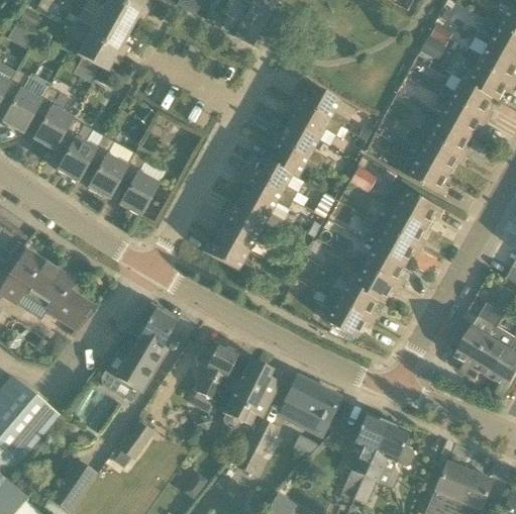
[(100,14),(130,31),(135,22),(140,25),(145,16),(118,0),(88,0),(84,8),(99,16),(100,14)]
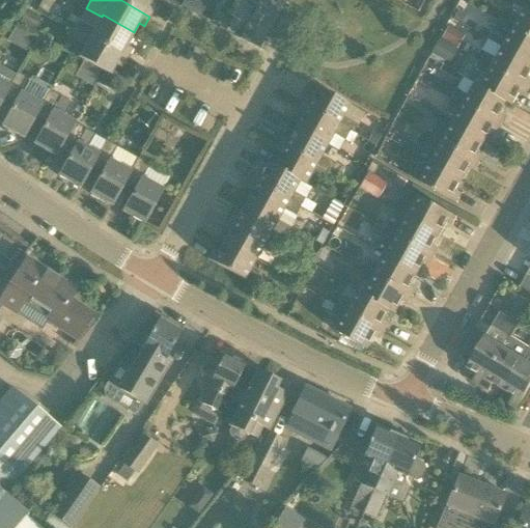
[(121,0),(149,17),(155,8),(149,5),(152,0),(121,0)]
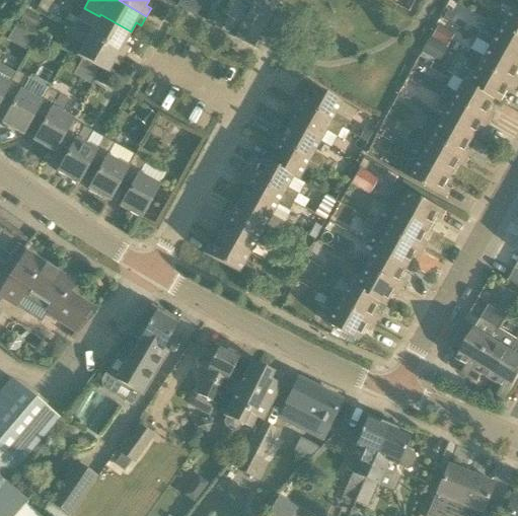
[(190,0),(186,8),(196,13),(202,3),(197,0),(190,0)]
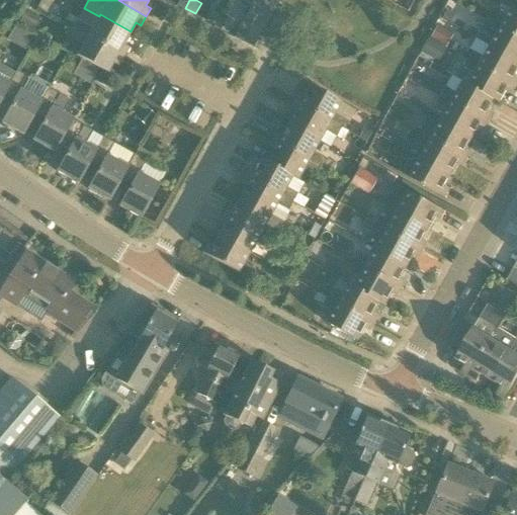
[(254,0),(252,4),(244,20),(252,25),(258,13),(269,19),(279,0),(254,0)]
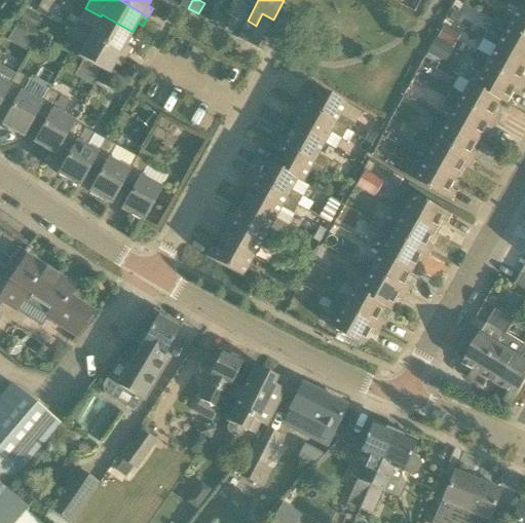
[(517,17),(503,10),(498,21),(524,35),(524,6),(523,6),(517,17)]
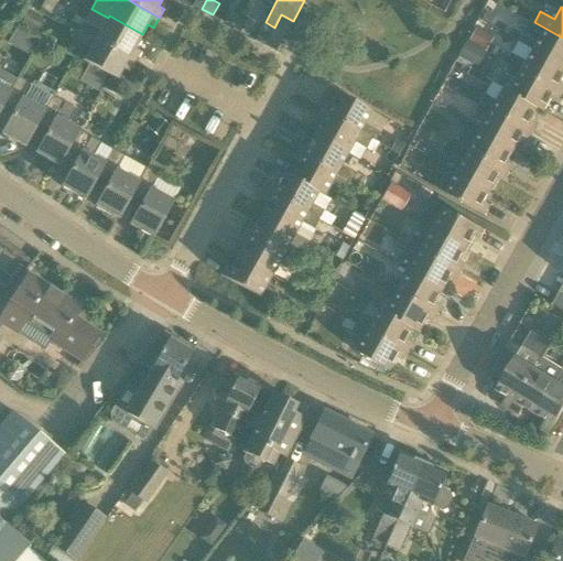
[(82,27),(137,58),(141,50),(136,46),(142,34),(109,15),(108,18),(91,9),(85,20),(82,27)]
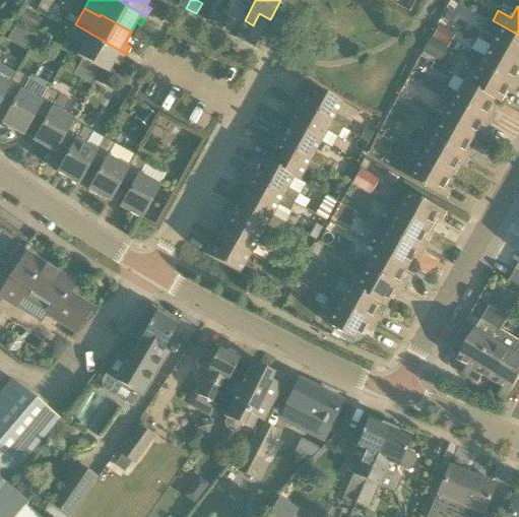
[(451,8),(446,16),(455,21),(459,12),(451,8)]
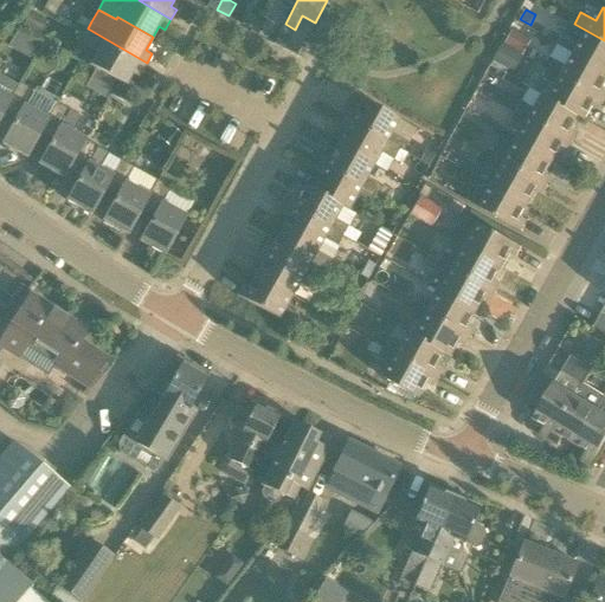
[(24,25),(40,33),(47,19),(32,11),(24,25)]
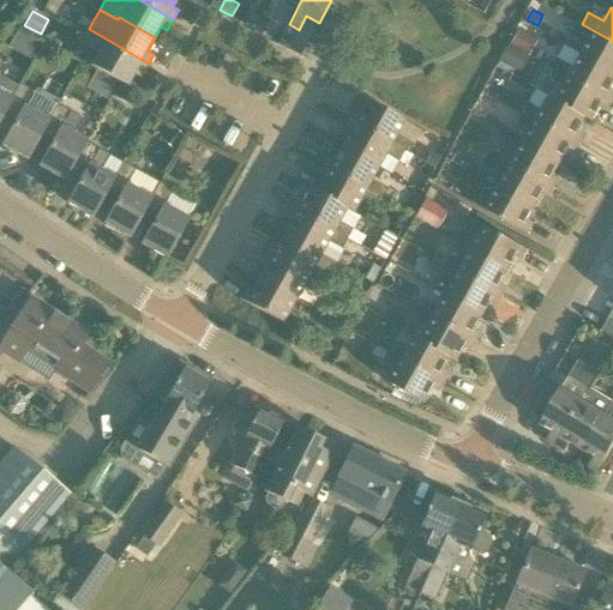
[(257,28),(256,29),(270,36),(275,28),(260,20),(257,28)]
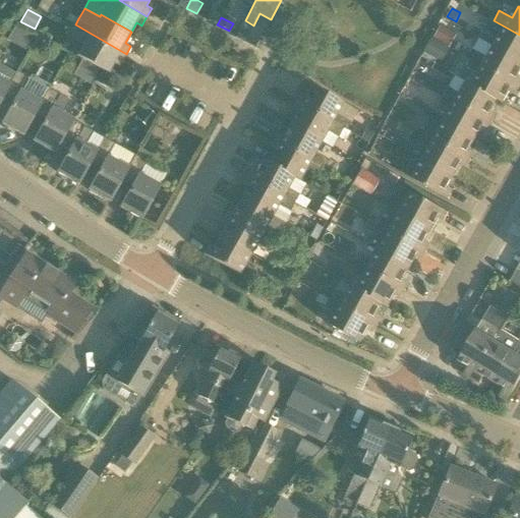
[(495,45),(519,58),(519,35),(494,20),(488,29),(501,35),(495,45)]
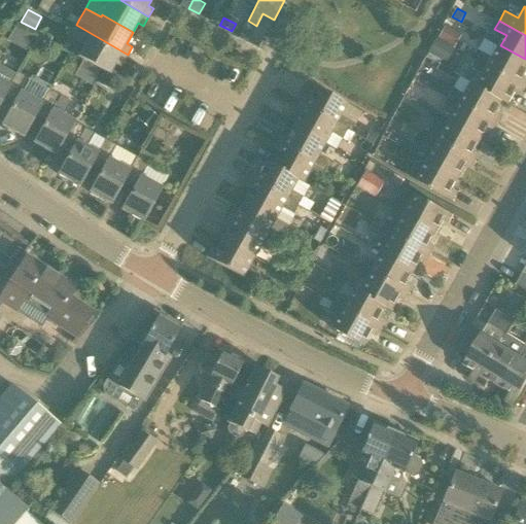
[(128,55),(76,25),(69,36),(85,45),(79,56),(90,61),(102,68),(110,73),(116,62),(121,65),(128,55)]
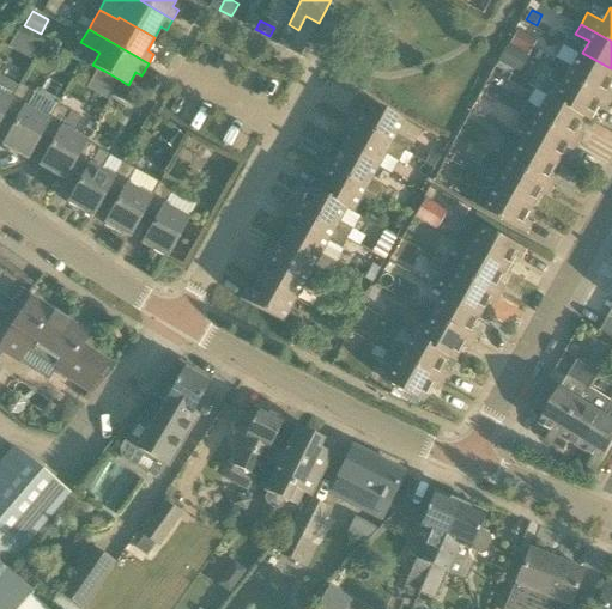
[(525,47),(531,36),(519,29),(513,41),(525,47)]
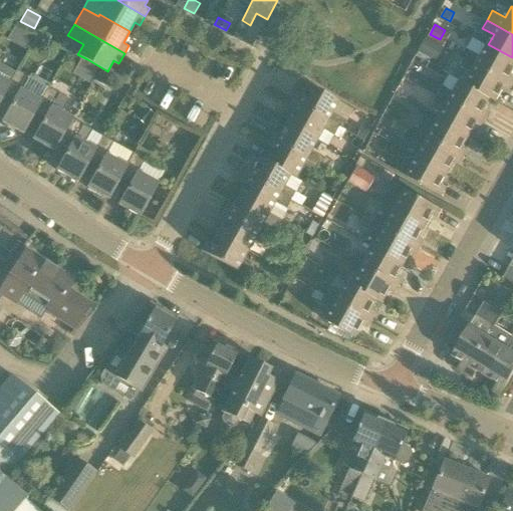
[(238,26),(234,34),(242,39),(247,30),(238,26)]
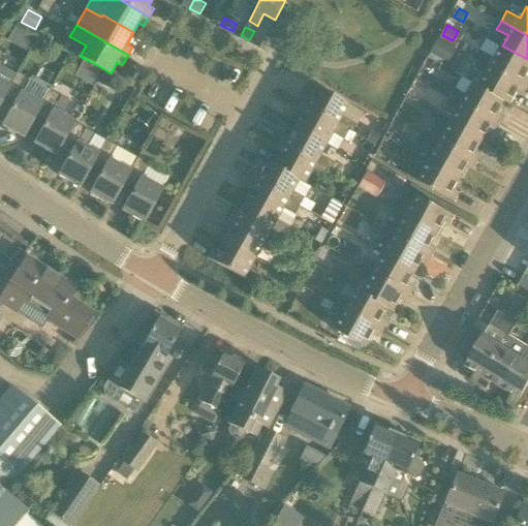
[(457,47),(439,36),(431,51),(449,61),(457,47)]
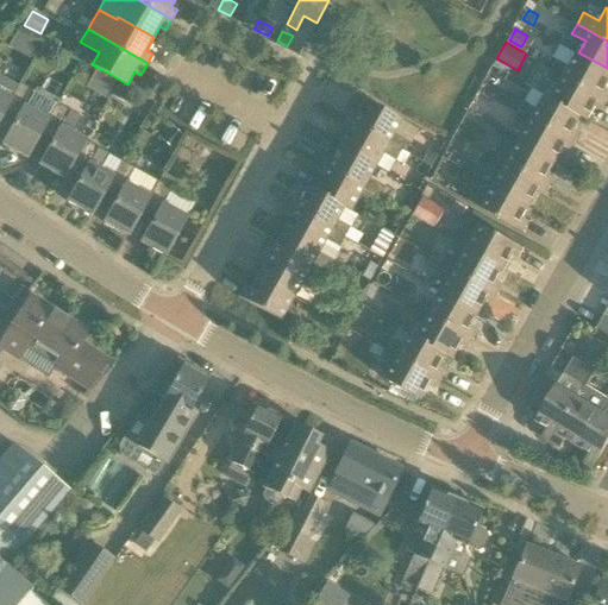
[(557,57),(552,67),(607,98),(607,92),(605,90),(607,86),(607,68),(578,52),(571,65),(557,57)]
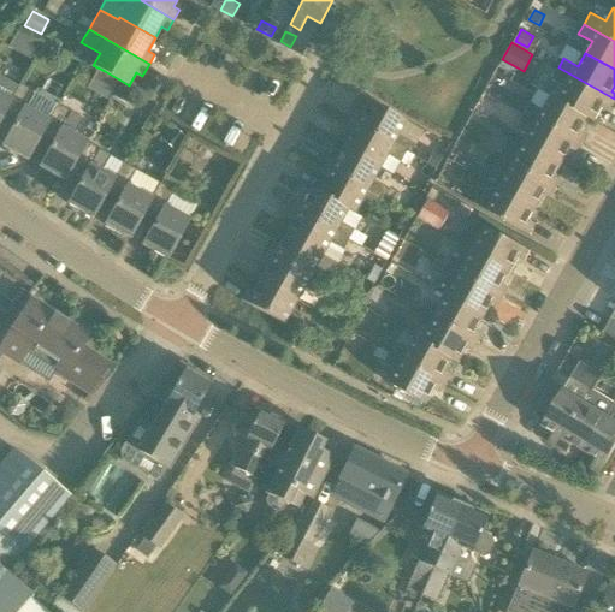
[(559,67),(553,78),(567,87),(561,97),(574,106),(574,107),(589,116),(596,119),(604,105),(605,101),(613,105),(614,102),(614,99),(559,67)]
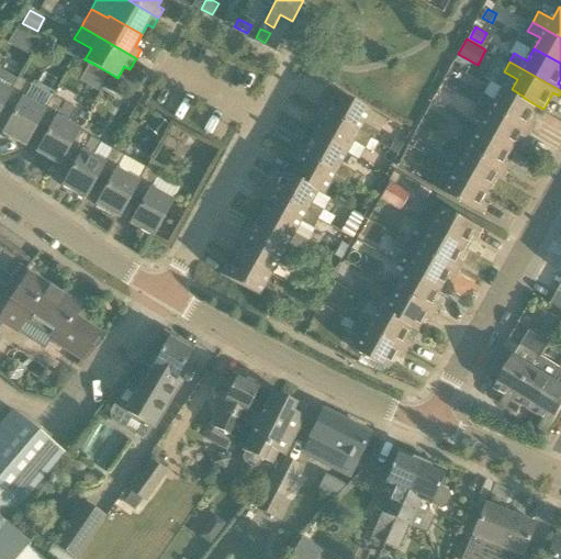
[(11,90),(18,78),(0,68),(0,66),(1,65),(0,65),(0,110),(6,102),(11,90)]
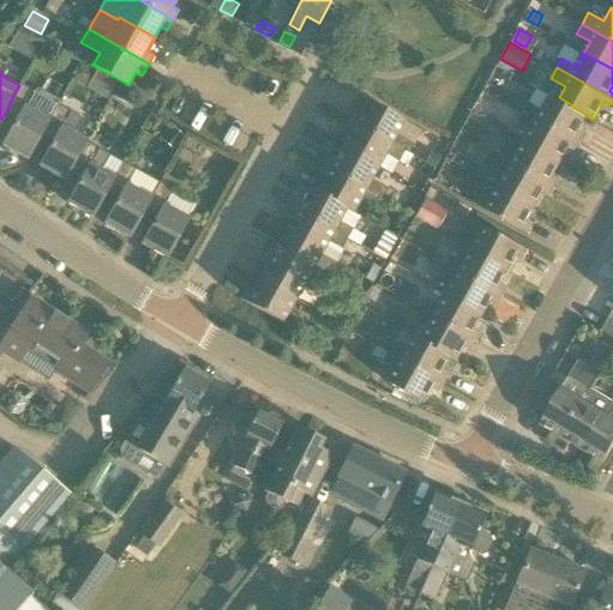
[(119,79),(104,71),(94,90),(108,97),(108,98),(119,79)]
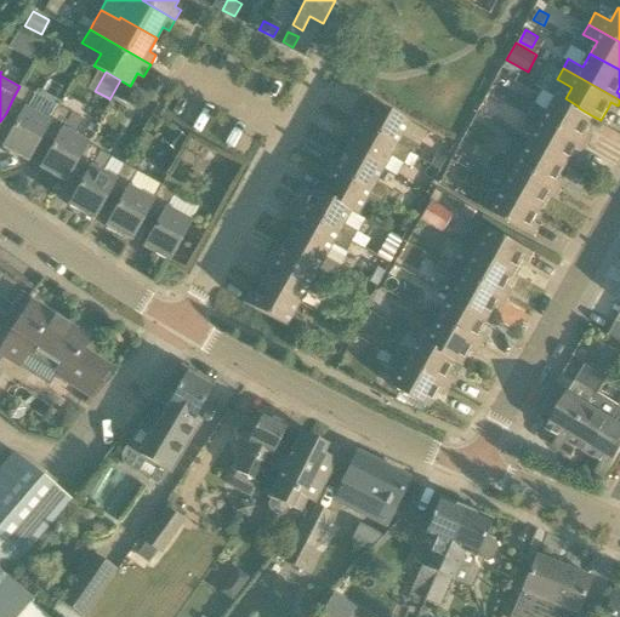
[(525,75),(523,80),(536,89),(539,84),(525,75)]
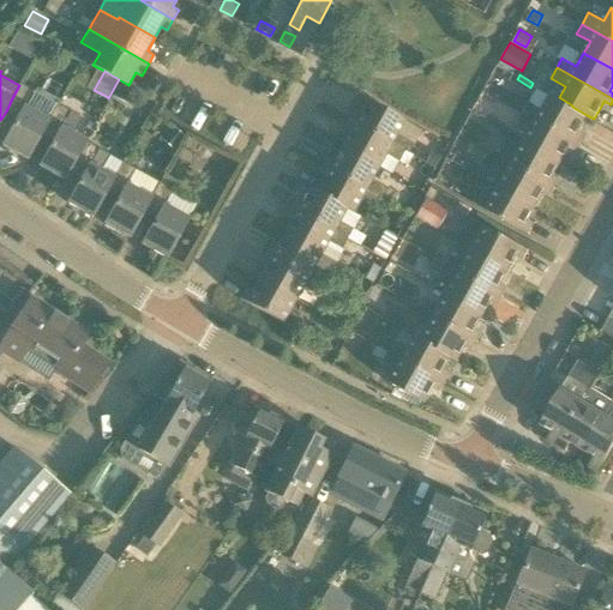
[(122,101),(131,89),(121,82),(113,95),(122,101)]
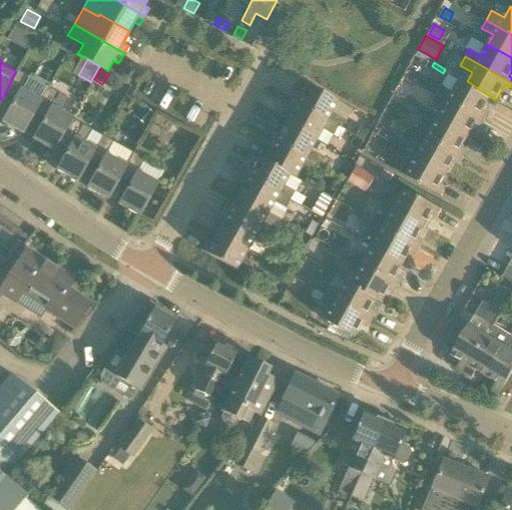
[(6,115),(3,120),(23,132),(36,110),(41,99),(49,86),(47,85),(49,82),(31,72),(29,76),(28,75),(18,69),(16,71),(10,82),(5,93),(15,99),(6,115)]
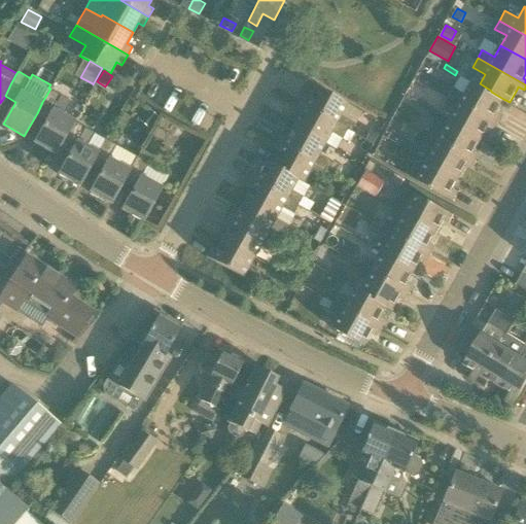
[(436,85),(436,86),(451,94),(498,121),(501,117),(495,113),(503,99),(491,92),(491,91),(480,83),(462,74),(455,86),(441,78),(436,85)]
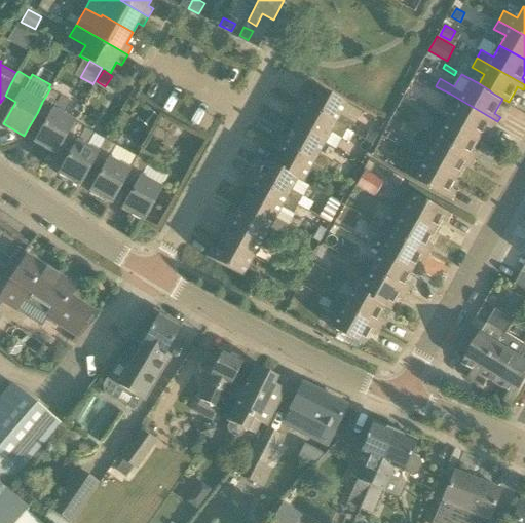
[(301,98),(299,101),(347,127),(351,120),(340,114),(346,102),(315,84),(307,101),(301,98)]
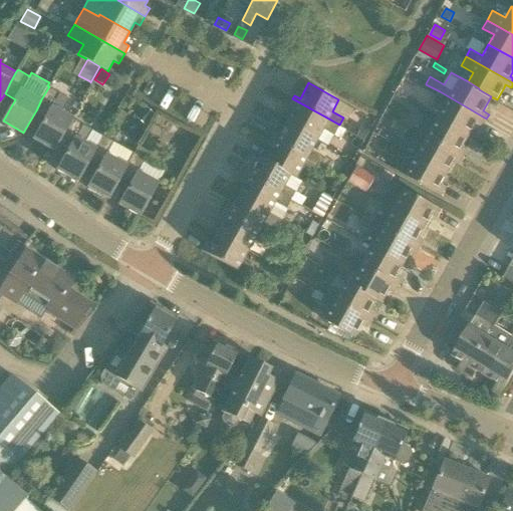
[(62,111),(70,98),(49,86),(36,110),(46,116),(34,138),(54,150),(59,141),(72,116),(62,111)]
